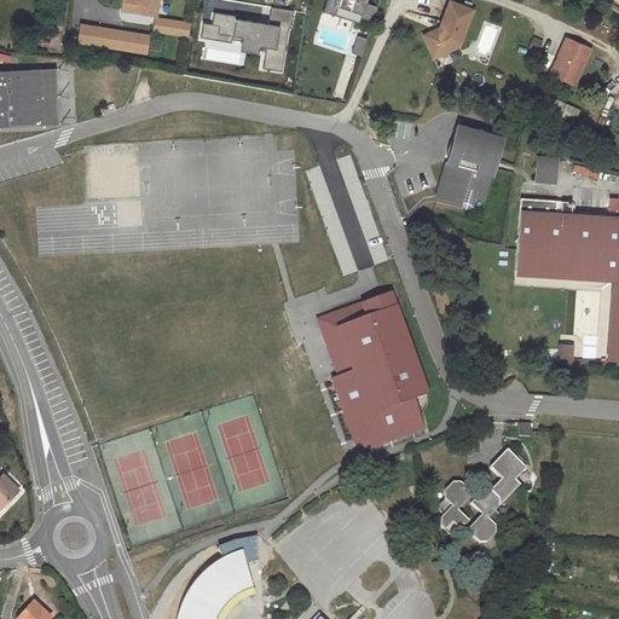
[(155,15),(156,0),(128,0),(127,10),(155,15)]
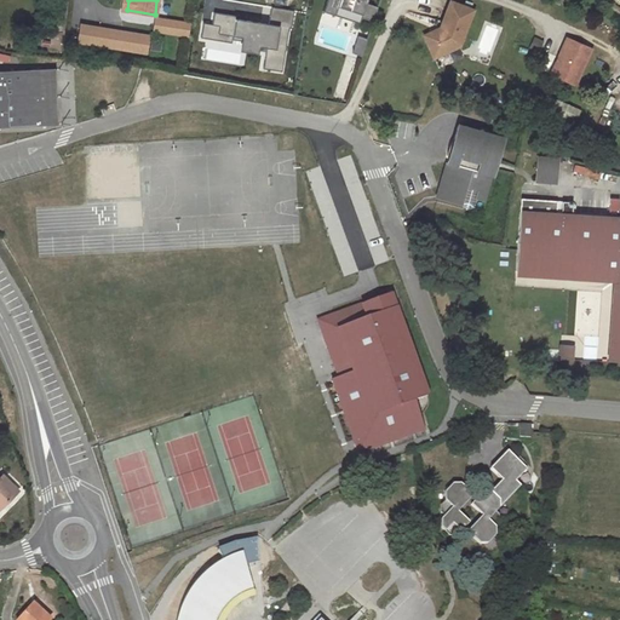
[(367,4),(367,0),(327,0),(326,4),(362,16),(361,18),(362,18),(373,22),(378,7),(367,4)]
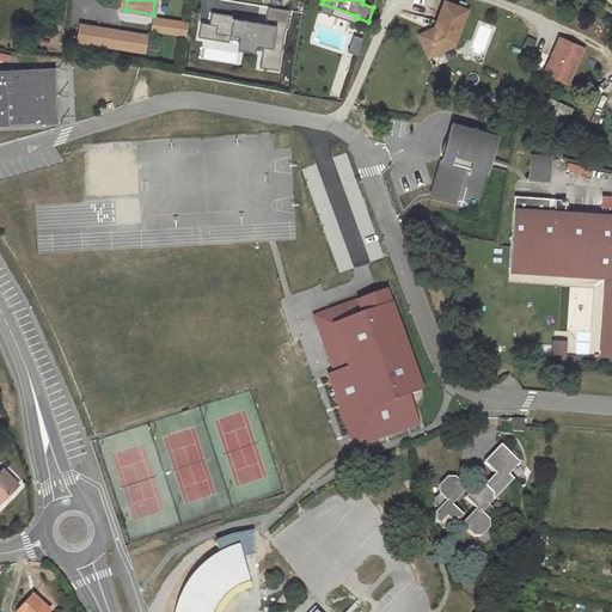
[(454,44),(469,8),(445,0),(435,26),(436,26),(435,31),(430,29),(420,34),(424,46),(432,43),(434,43),(438,53),(454,44)]
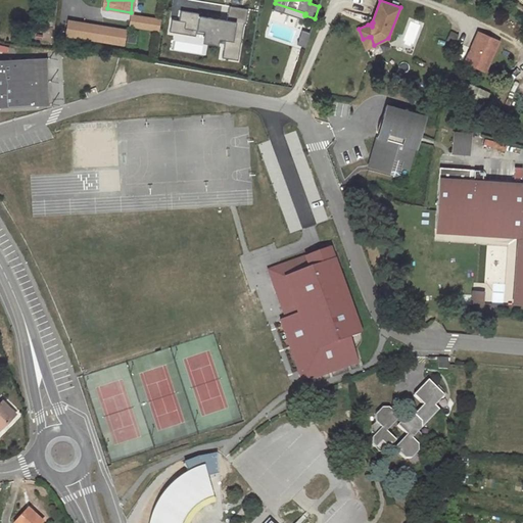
[(305,13),(275,3),(273,10),(303,20),(305,15),(304,15),(305,13)]
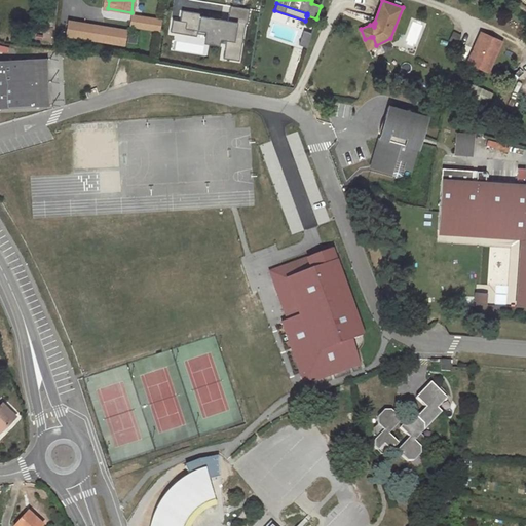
[(177,21),(177,22),(186,23),(185,30),(194,31),(209,33),(207,42),(220,44),(221,40),(227,41),(224,59),(240,62),(246,25),(248,25),(251,9),(227,6),(225,21),(197,15),(197,13),(179,10),(177,21)]
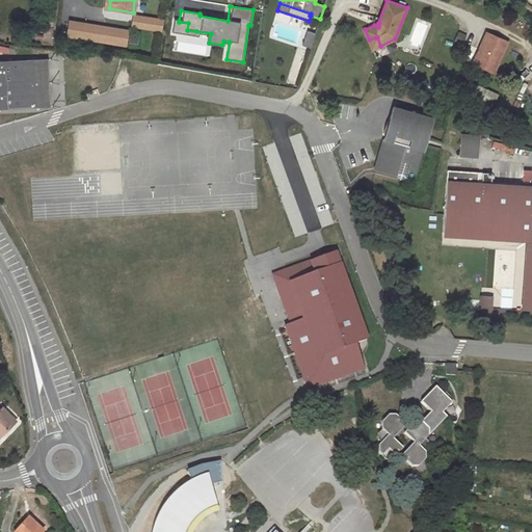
[(164,20),(134,16),(132,26),(162,30),(164,20)]
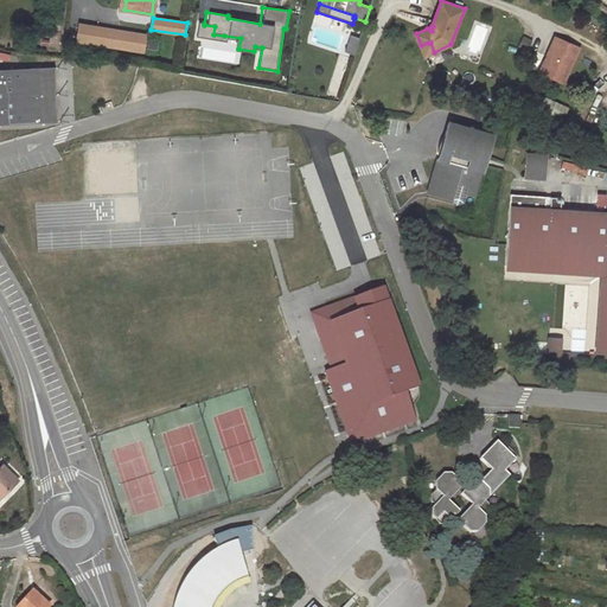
[(80,24),(77,40),(144,51),(147,34),(80,24)]
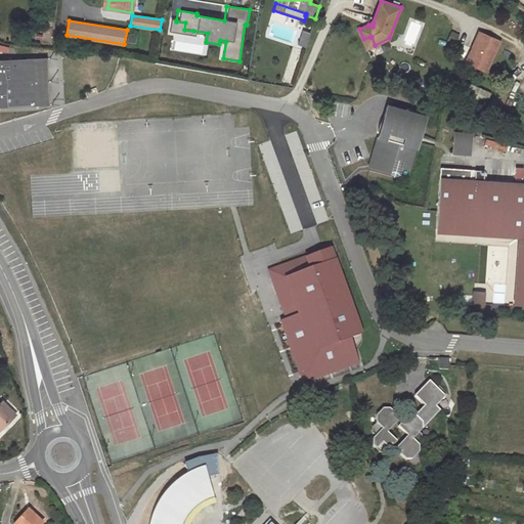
[(176,20),(173,20),(171,33),(193,36),(193,31),(184,30),(185,23),(176,22),(176,20)]
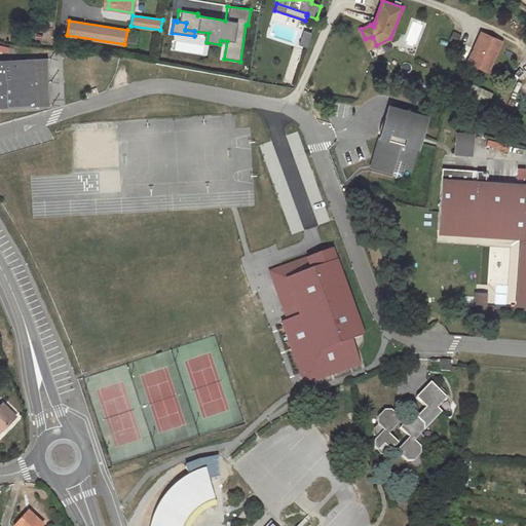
[(299,45),(307,48),(312,33),(304,31),(299,45)]
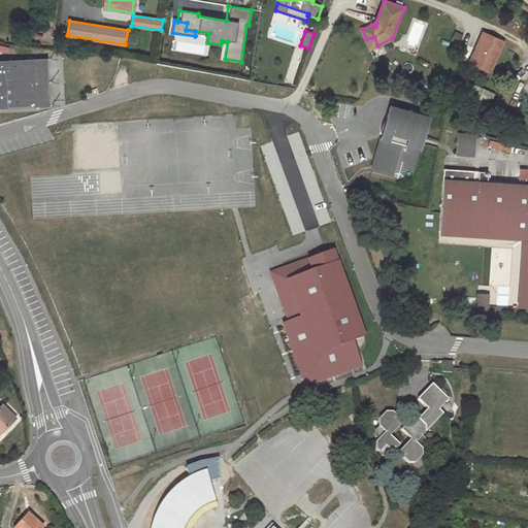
[(503,41),(483,32),(469,63),(490,71),(503,41)]
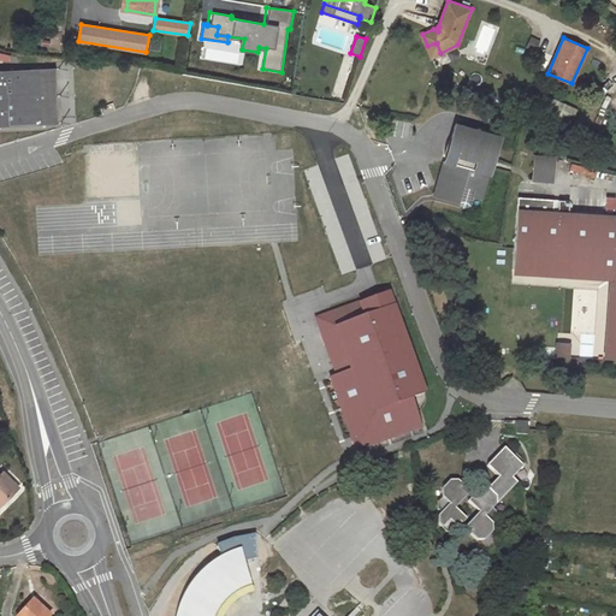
[(434,43),(427,46),(432,57),(440,53),(437,43),(434,43)]
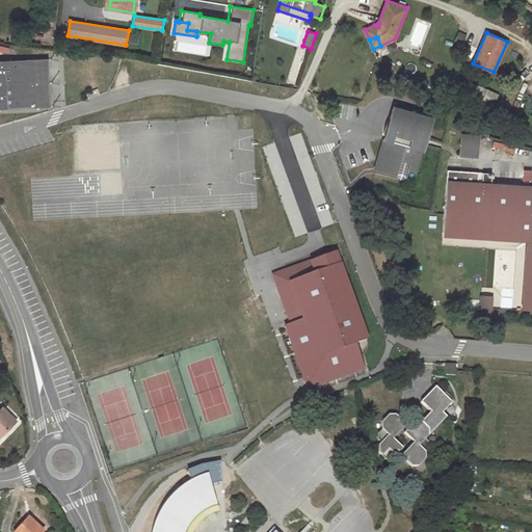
[(46,59),(0,61),(0,108),(41,107),(40,91),(34,91),(34,83),(47,83),(46,59)]
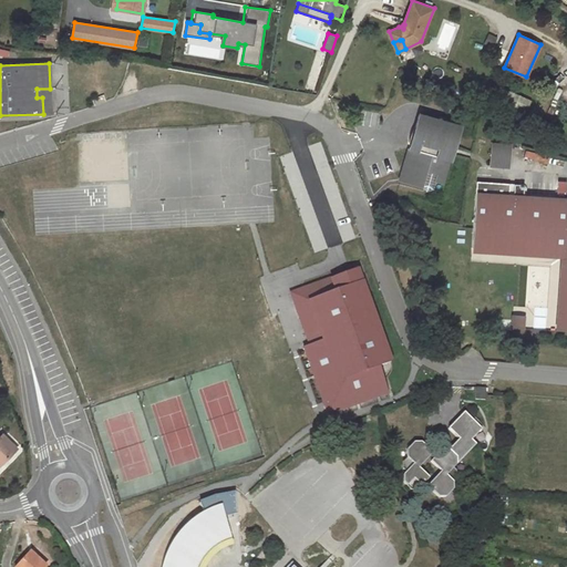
[(527,109),(532,98),(490,80),(484,91),(527,109)]
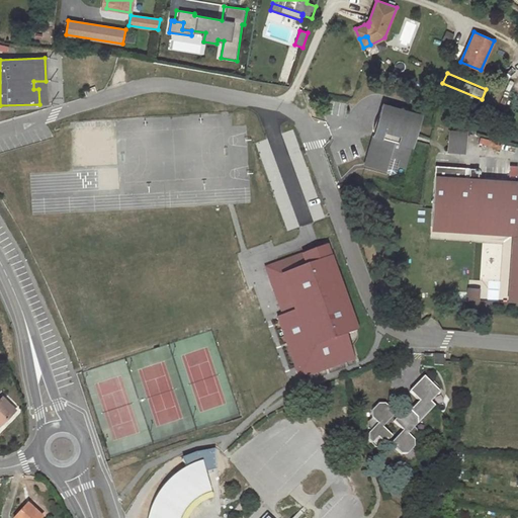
[(46,81),(33,81),(33,89),(38,89),(39,104),(47,103),(46,81)]
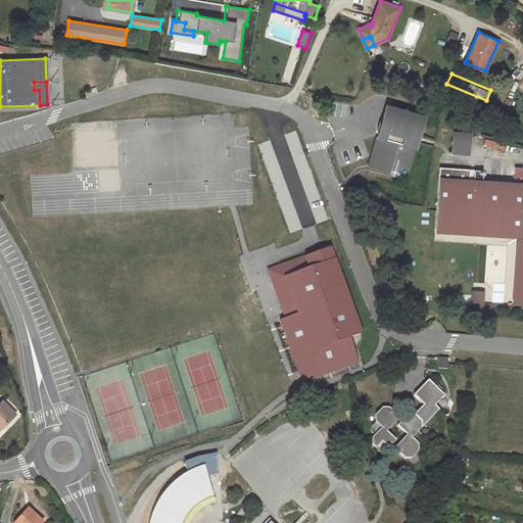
[(420,115),(386,105),(379,130),(383,131),(381,138),(377,137),(369,167),(388,172),(392,157),(405,160),(402,168),(409,170),(425,116),(420,115)]
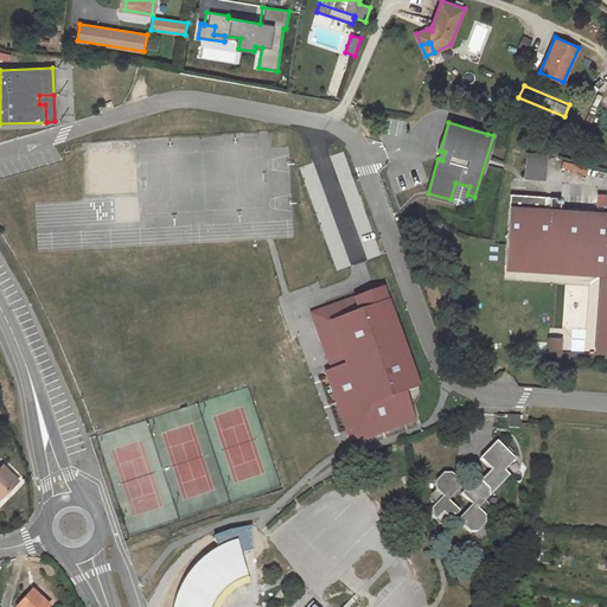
[(524,178),(544,179),(545,155),(526,154),(524,178)]
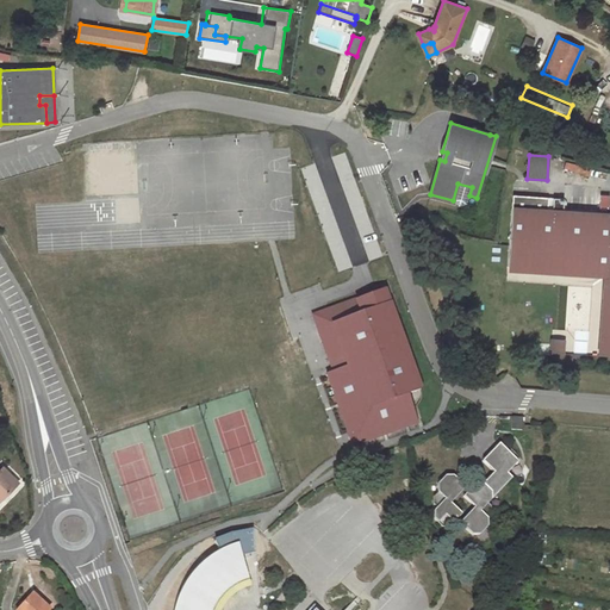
[(459,206),(467,204),(470,195),(472,187),(458,184),(453,200),(459,206)]
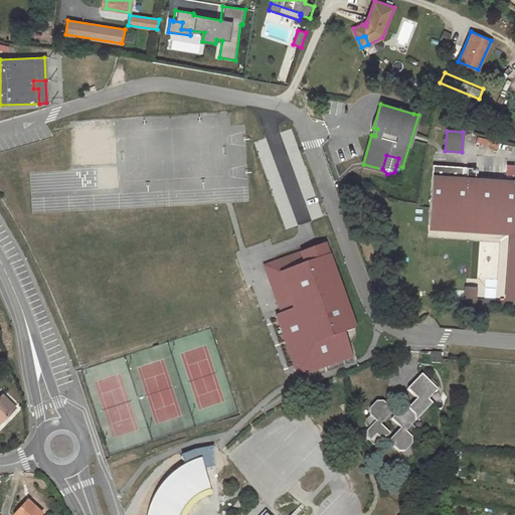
[(476,168),(433,165),(428,224),(513,230),(508,300),(514,300),(514,181),(475,179),(476,168)]
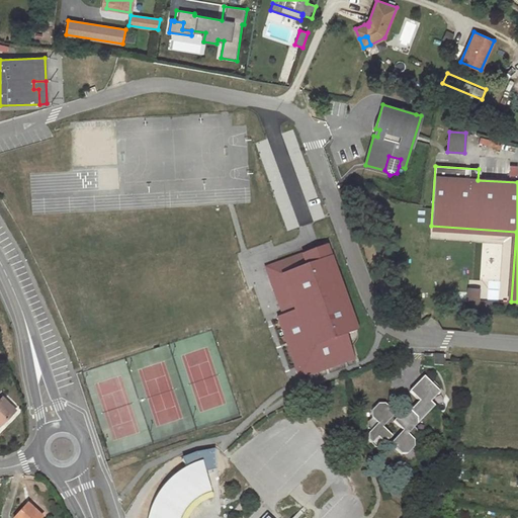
[(508,177),(516,177),(517,166),(509,166),(508,177)]
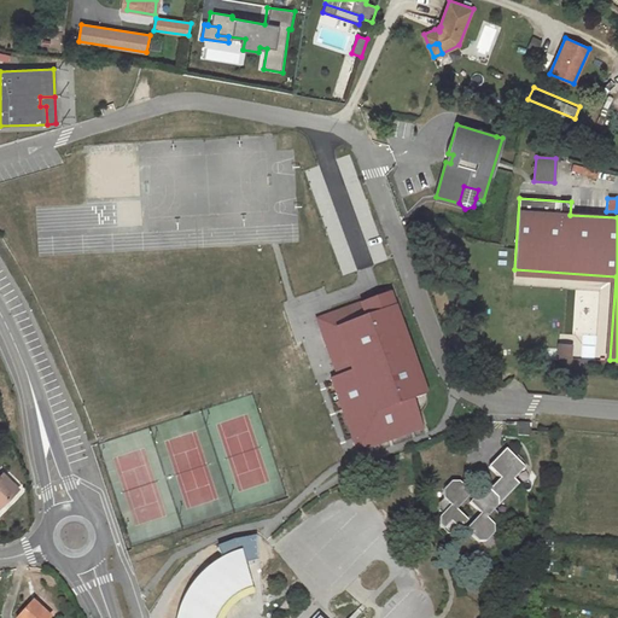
[(366,444),(371,447),(421,427),(410,400),(426,394),(389,292),(331,314),(328,320),(322,322),(325,328),(322,333),(338,377),(330,379),(351,438),(356,439),(359,447),(366,444)]
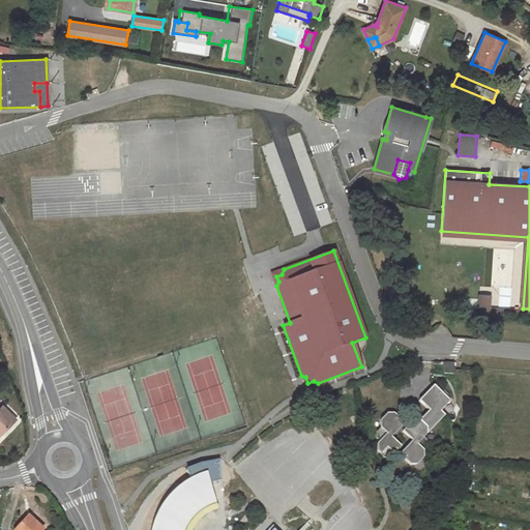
[(284,269),(272,273),(276,286),(278,282),(276,276),(282,274),(284,269)]
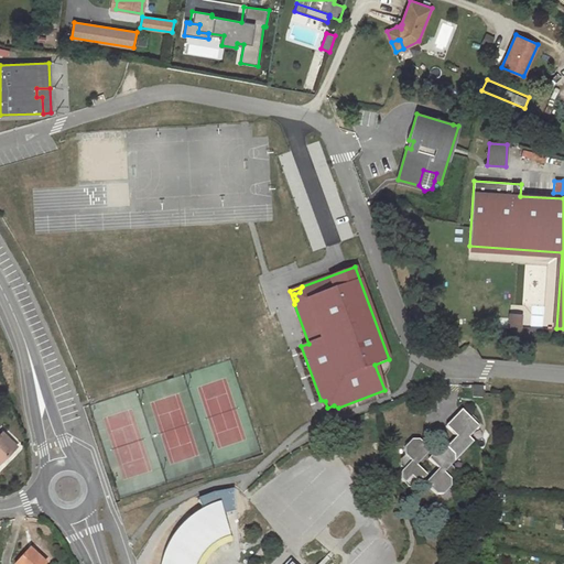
[(509,325),(520,326),(521,315),(510,314),(509,325)]
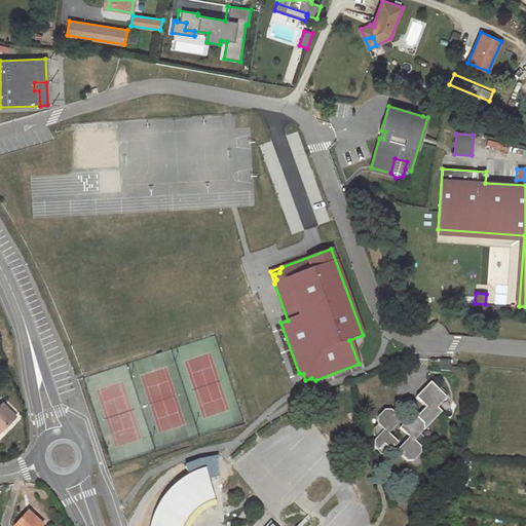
[(441,360),(441,370),(450,371),(450,364),(451,364),(451,360),(441,360)]
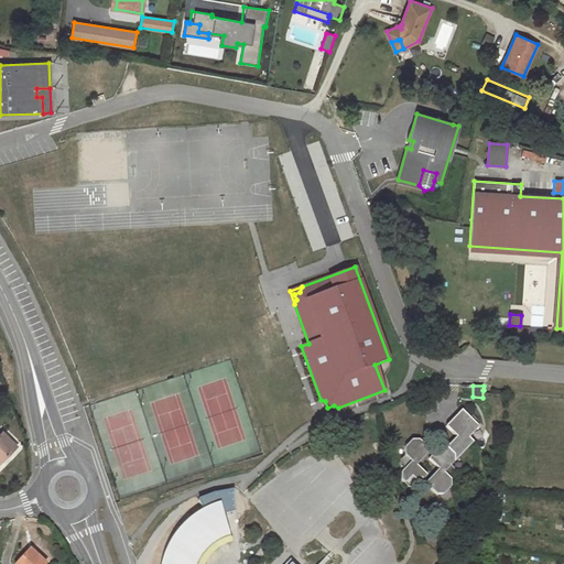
[(327,408),(325,401),(321,400),(325,412),(338,408),(334,405),(327,408)]
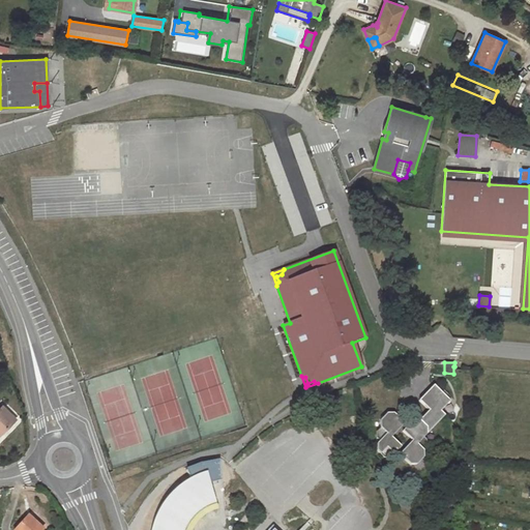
[(412,440),(399,454),(409,465),(416,464),(423,458),(423,450),(427,446),(427,440),(423,437),(445,415),(440,411),(450,401),(434,385),(418,401),(429,410),(419,420),(412,420),(402,431),(412,440)]
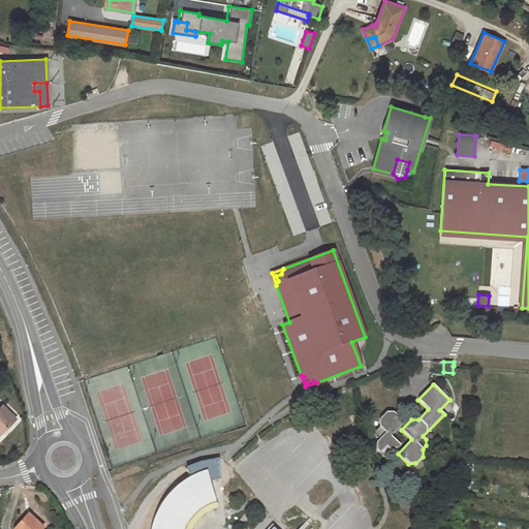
[(0,432),(16,418),(2,405),(0,406),(0,432)]
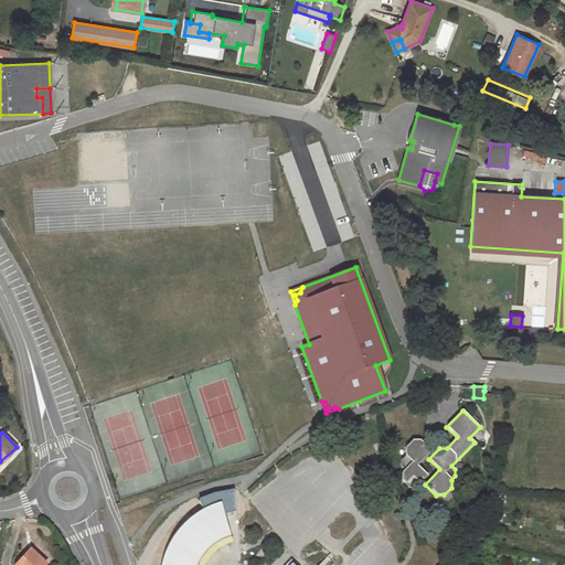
[(427,477),(416,466),(430,451),(419,440),(412,440),(404,448),(405,456),(401,459),(401,467),(404,469),(401,472),(401,480),(408,487),(416,488),(427,477)]
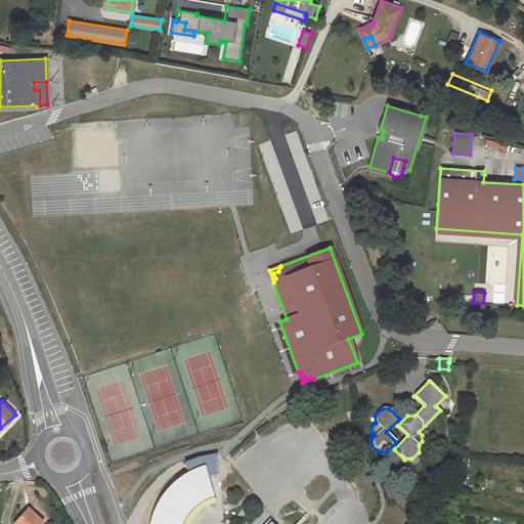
[(191,479),(203,475),(201,468),(198,459),(183,465),(188,473),(191,479)]
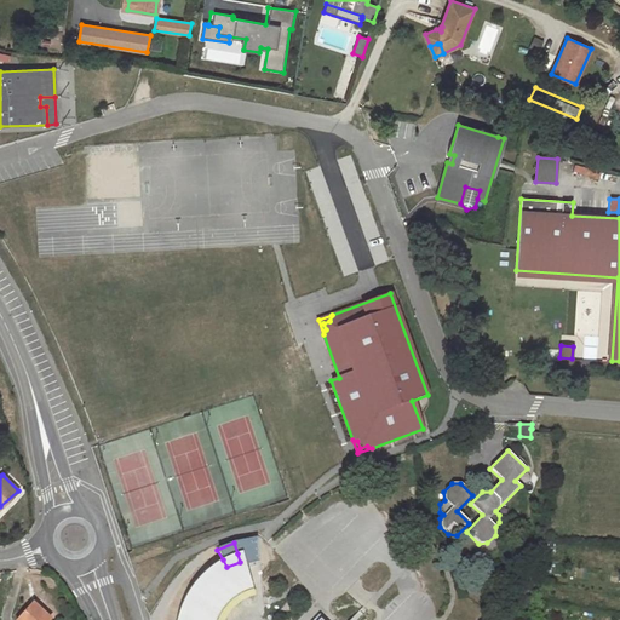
[(253,584),(258,581),(256,577),(253,572),(252,563),(254,550),(248,552),(241,554),(237,554),(240,562),(227,567),(223,560),(214,567),(210,568),(207,568),(205,573),(202,577),(195,581),(191,590),(185,595),(183,604),(181,608),(178,610),(178,616),(177,619),(208,619),(213,615),(218,614),(217,612),(217,608),(218,606),(219,603),(225,600),(231,598),(231,596),(233,593),(236,590),(239,589),(244,587),(247,587),(250,589),(253,584)]
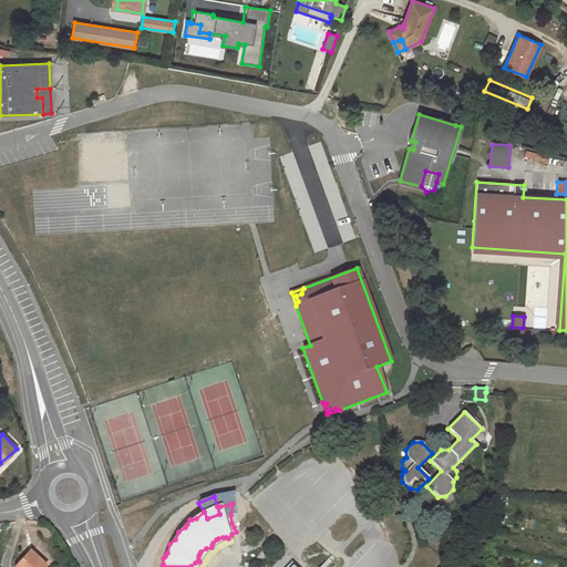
[(44,566),(45,566),(29,552),(14,566),(44,566)]
